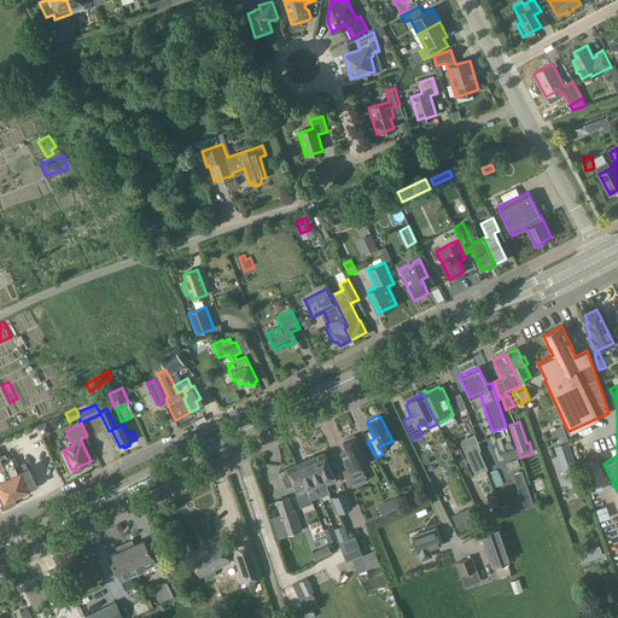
[(549,431),(554,445),(567,441),(563,426),(549,431)]
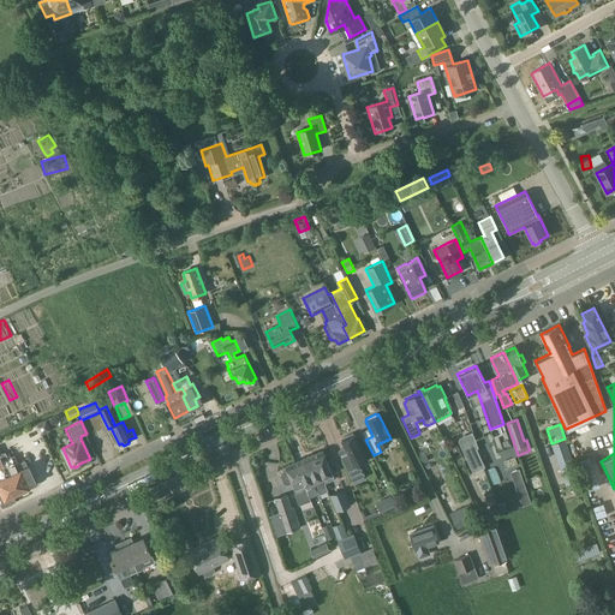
[(459,442),(473,472),(485,467),(477,448),(479,447),(473,431),(460,439),(459,442)]
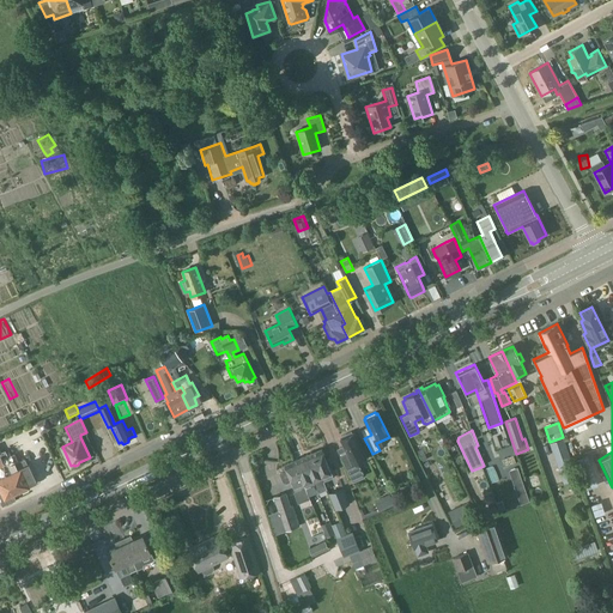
[(341,438),(340,439),(347,454),(341,457),(352,483),(364,477),(357,461),(365,456),(353,432),(352,434),(351,431),(341,436),(341,438)]
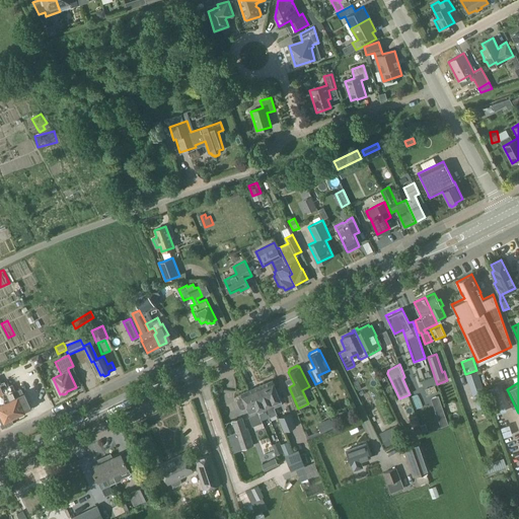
[(476,371),(465,375),(477,410),(489,405),(485,394),(476,371)]
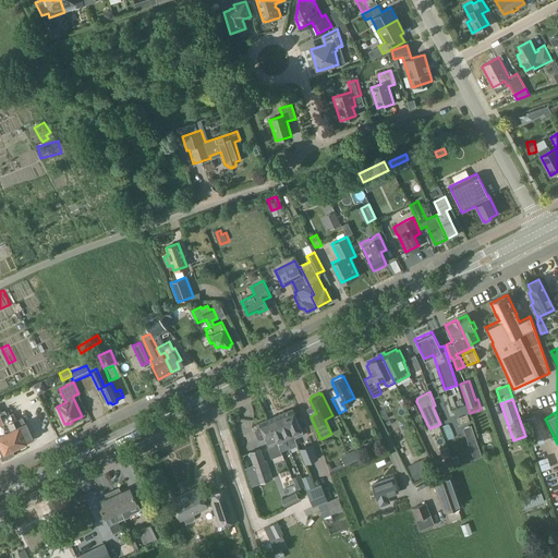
[(292,409),(283,412),(294,438),(303,434),(301,429),(303,429),(300,420),(298,420),(292,409)]
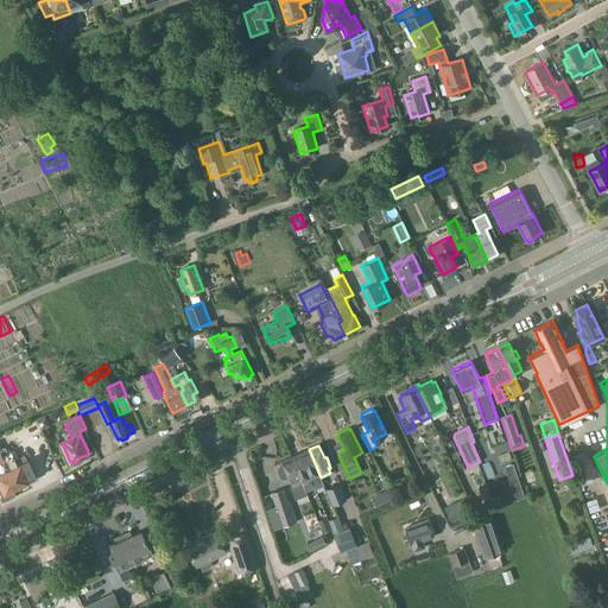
[(14,450),(7,453),(5,448),(0,449),(0,496),(2,501),(16,495),(13,489),(20,486),(23,487),(29,485),(29,482),(29,481),(29,480),(36,476),(27,460),(27,461),(25,455),(18,458),(14,450)]
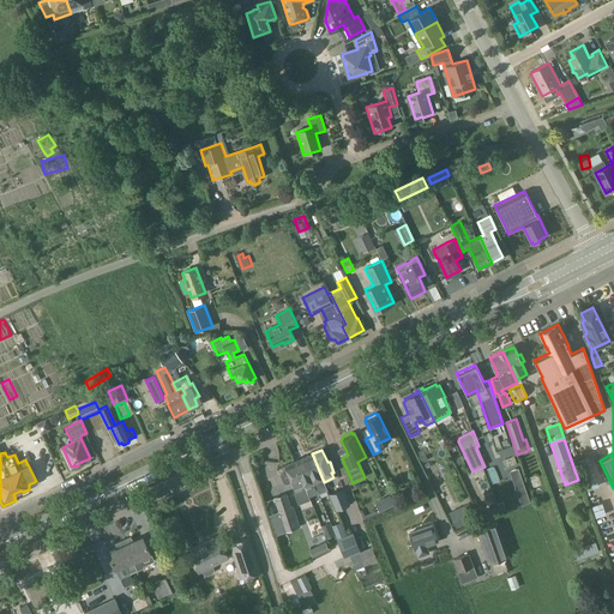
[(302,457),(314,486),(318,495),(327,492),(324,482),(312,453),(302,457)]
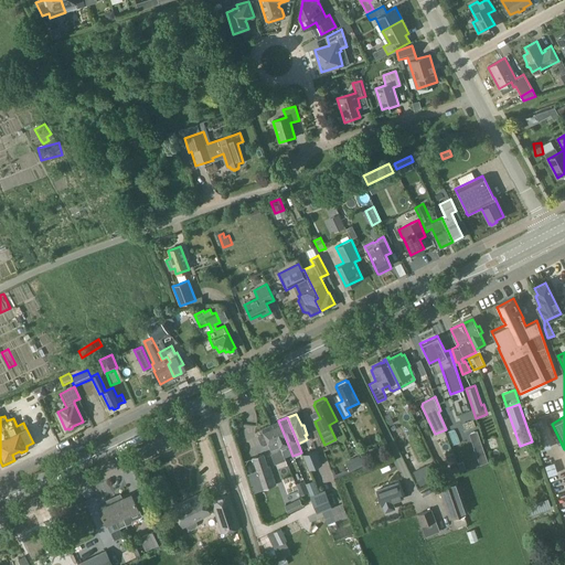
[(270,424),(281,450),(289,447),(278,420),(270,424)]
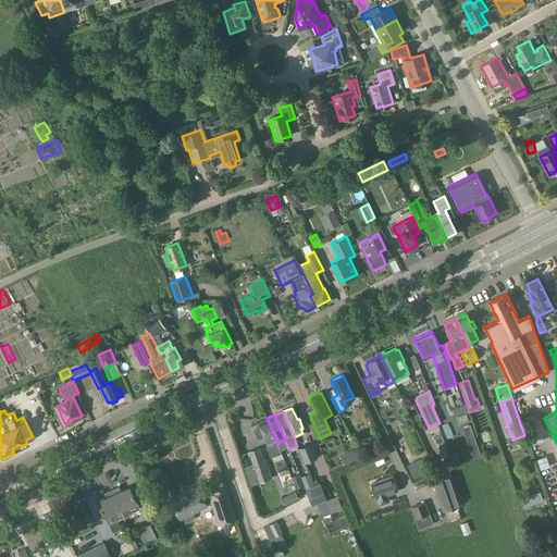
[(277,444),(267,418),(258,422),(260,425),(256,426),(255,431),(258,438),(260,440),(264,437),(269,448),(268,448),(272,458),(282,454),(277,444)]
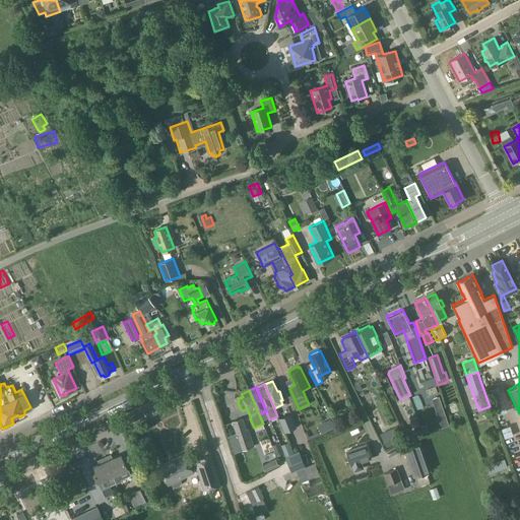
[(290,413),(278,418),(284,433),(297,428),(290,413)]
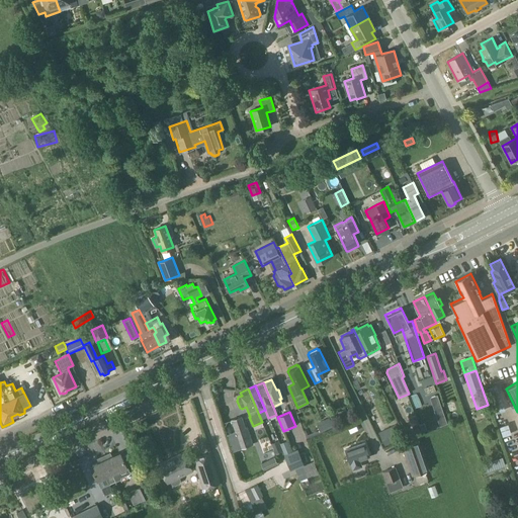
[(444,414),(436,417),(439,426),(447,424),(444,414)]
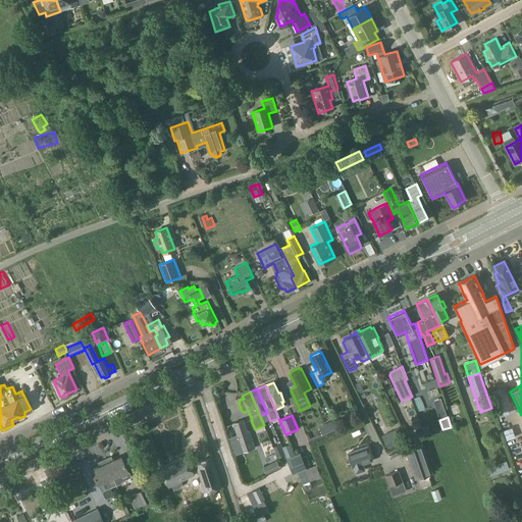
[(248,432),(243,419),(232,422),(238,435),(237,435),(240,446),(253,441),(250,431),(248,432)]
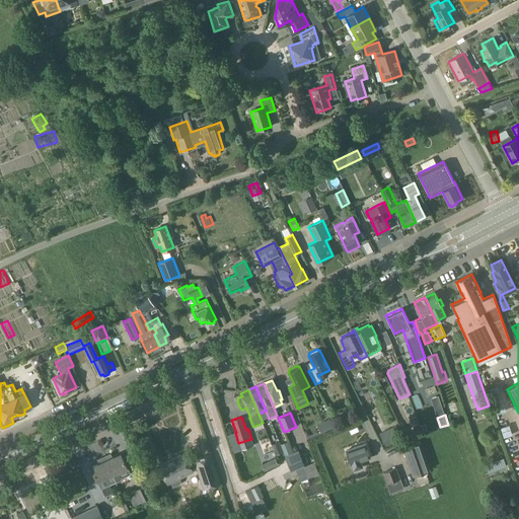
[(509,425),(500,428),(504,437),(512,435),(509,425)]
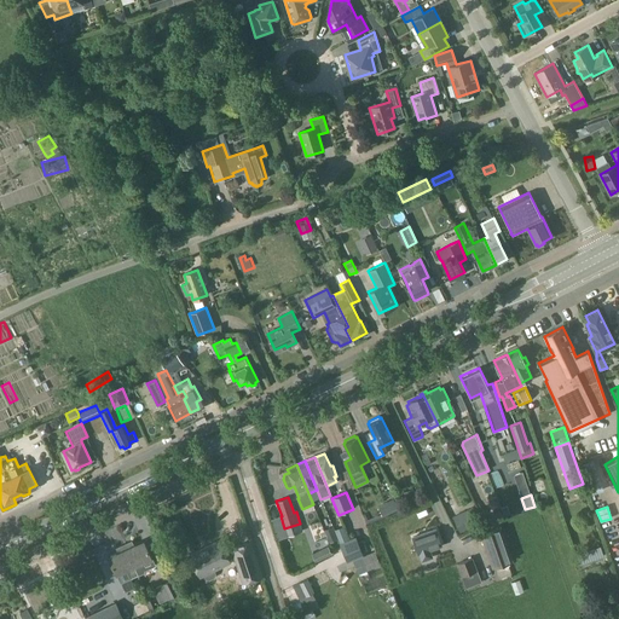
[(460,532),(480,522),(474,508),(453,516),(460,532)]
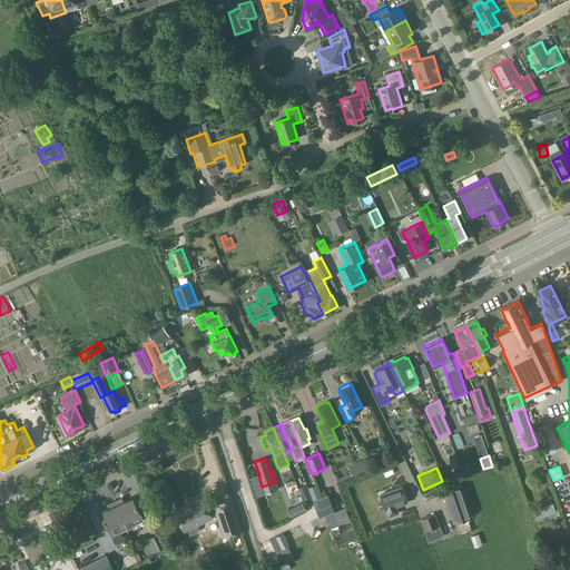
[(303,500),(312,497),(307,488),(306,485),(298,489),(303,500)]
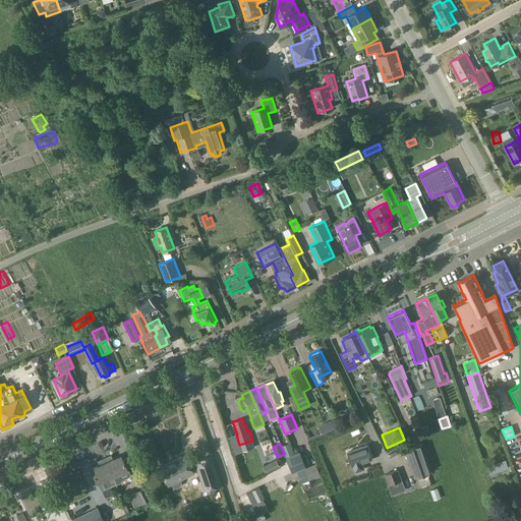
[(420,444),(405,449),(415,477),(430,472),(420,444)]
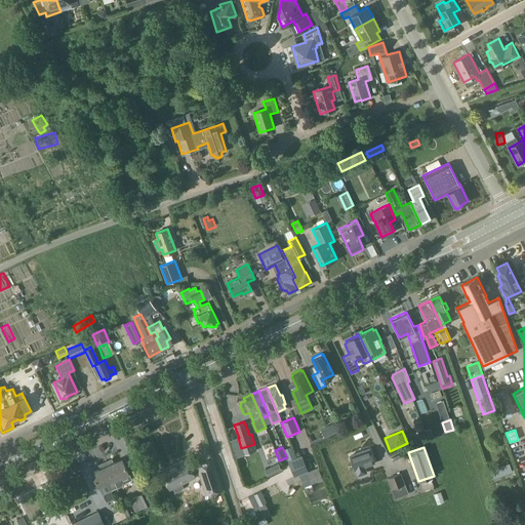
[(261,468),(272,465),(268,448),(257,450),(261,468)]
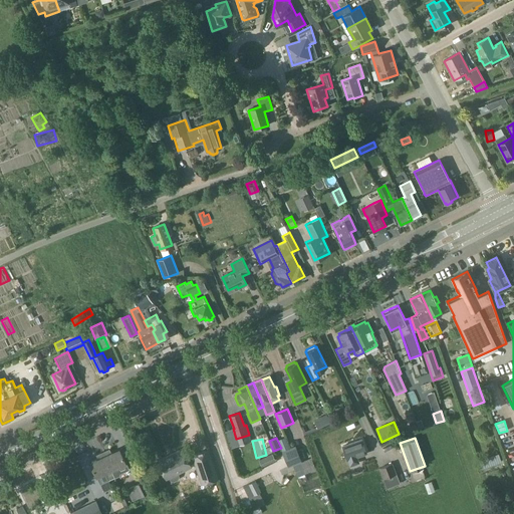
[(366,453),(361,440),(342,447),(347,460),(348,459),(350,465),(358,462),(356,457),(366,453)]
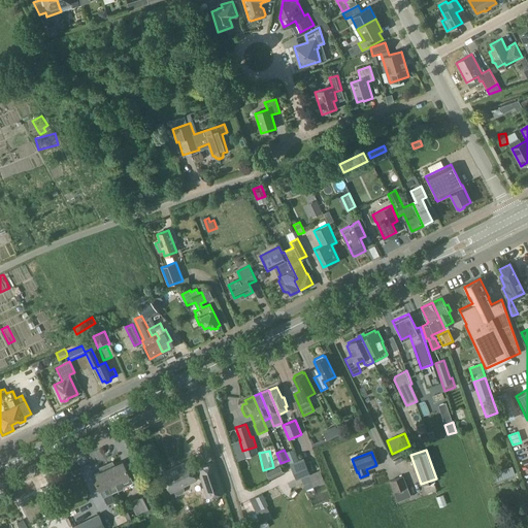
[(297,481),(301,479),(301,477),(300,477),(307,475),(309,473),(303,458),(290,464),(295,475),(297,481)]
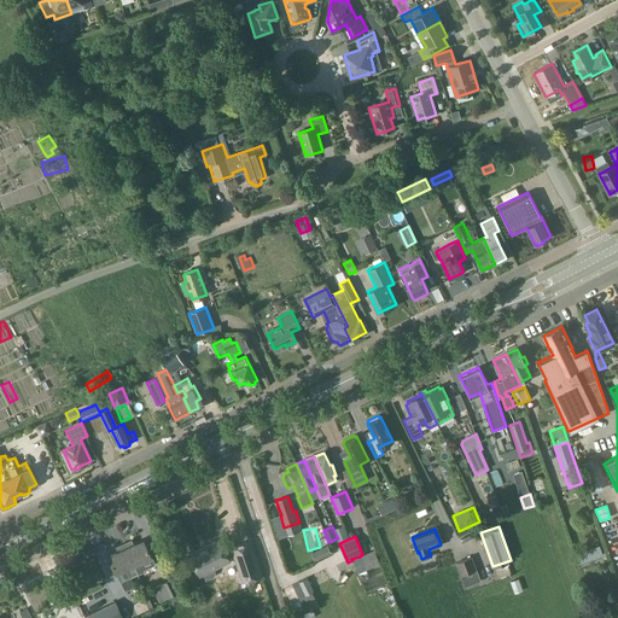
[(132,540),(124,542),(134,565),(151,557),(146,547),(145,547),(143,540),(134,543),(132,540)]
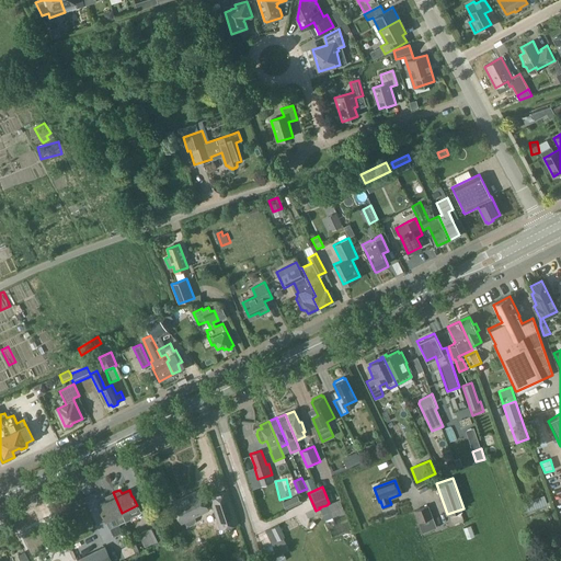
[(198,490),(172,503),(175,508),(174,508),(173,512),(175,516),(178,517),(179,517),(182,523),(208,510),(206,507),(213,504),(210,500),(204,503),(198,490)]
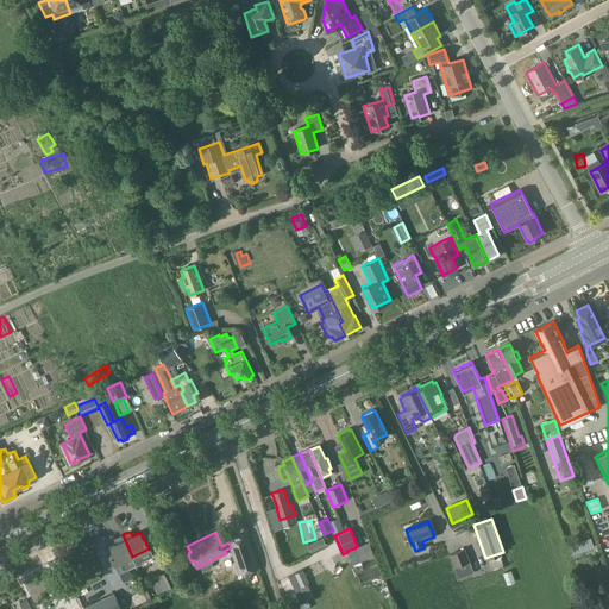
[(115,544),(108,547),(111,553),(110,554),(114,565),(119,573),(129,569),(137,565),(132,557),(123,534),(114,539),(115,544)]
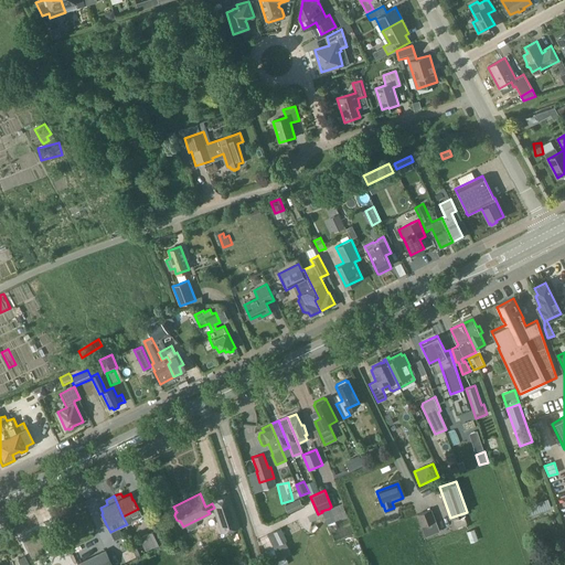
[(238,526),(228,496),(211,501),(212,503),(214,508),(222,532),(238,526)]
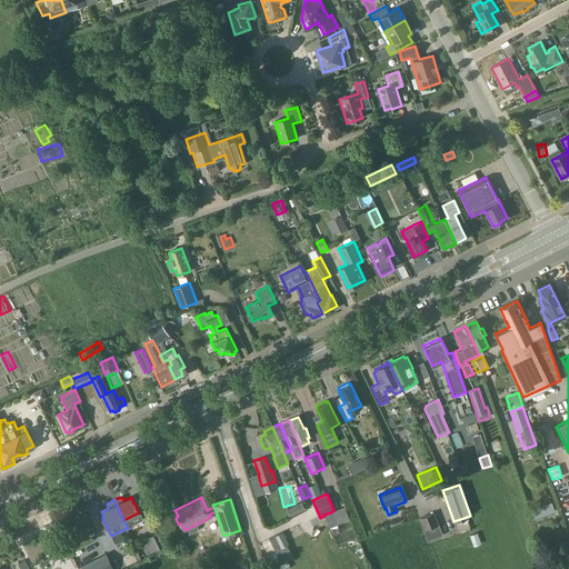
[(305,509),(301,502),(287,510),(290,516),(305,509)]
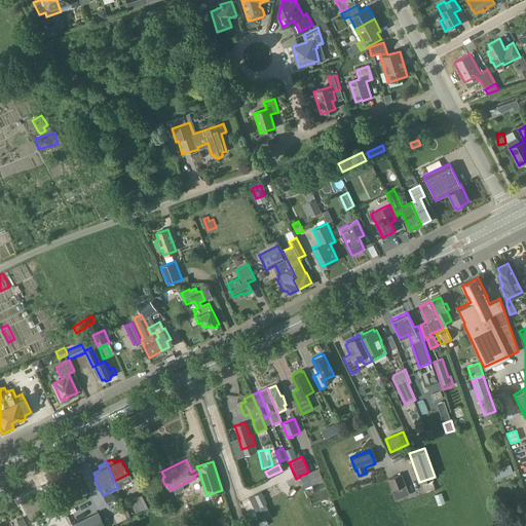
[(513,473),(510,464),(491,471),(494,480),(513,473)]
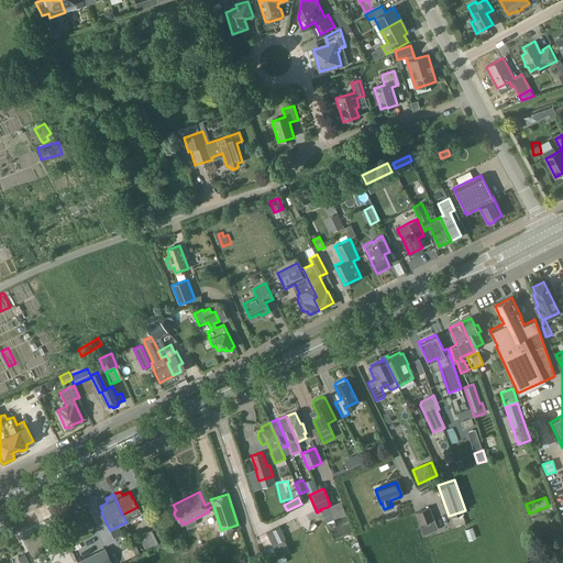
[(321,509),(321,510),(326,522),(346,514),(341,501),(330,505),(328,507),(320,509),(321,509)]
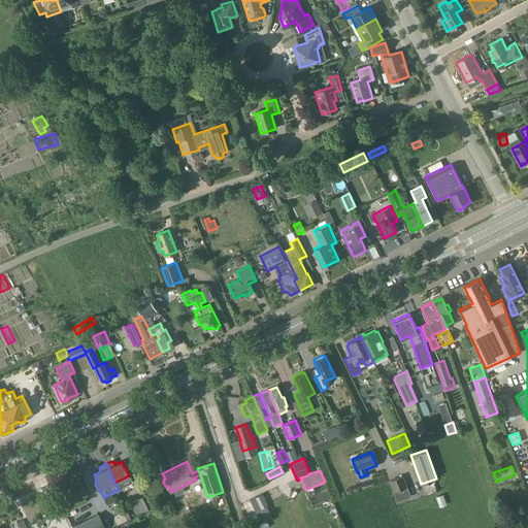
[(409,495),(402,476),(390,481),(398,500),(409,495)]
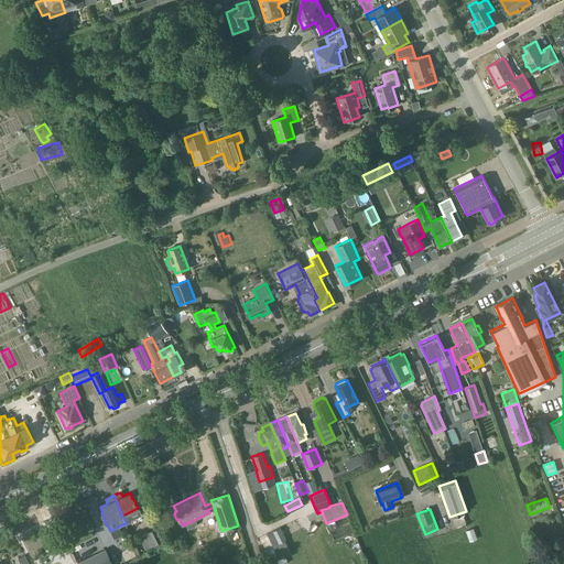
[(268,534),(273,546),(286,540),(281,528),(268,534)]
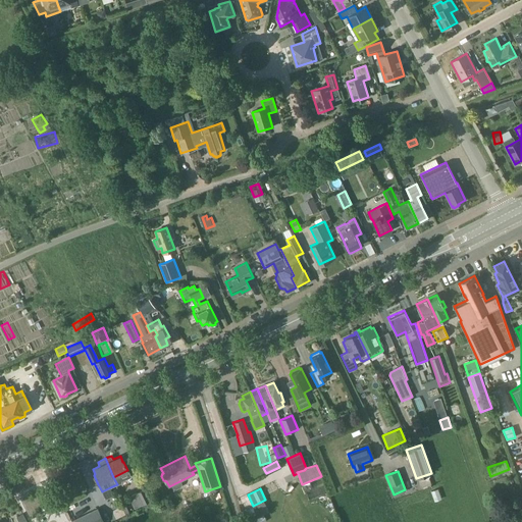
[(138,493),(129,498),(136,509),(150,502),(144,489),(138,492),(138,493)]
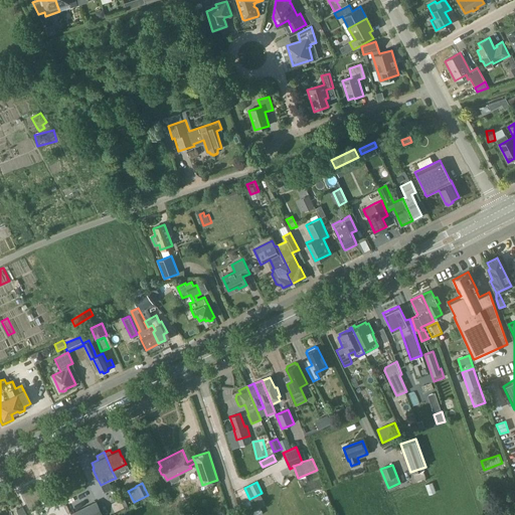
[(424,496),(432,494),(427,484),(420,486),(424,496)]
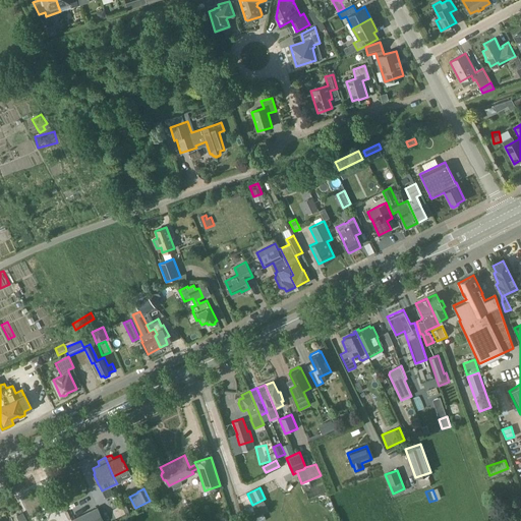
[(104,520),(98,507),(73,519),(74,520),(104,520)]
